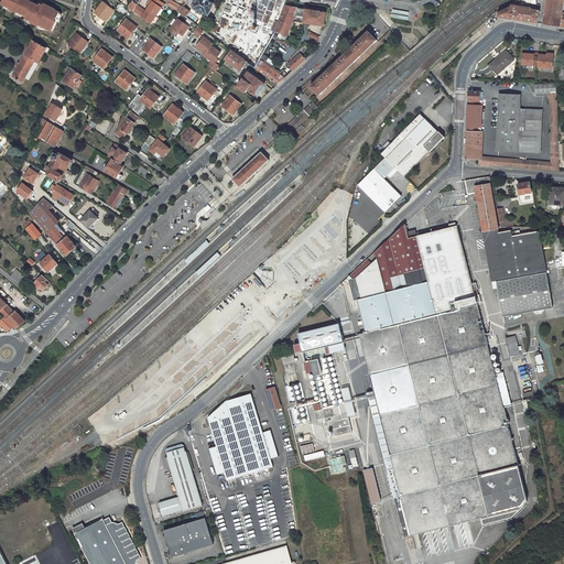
[(4,0),(2,6),(28,18),(26,19),(53,32),(57,23),(56,22),(61,13),(54,10),(44,4),(44,3),(41,2),(39,7),(24,0),(4,0)]
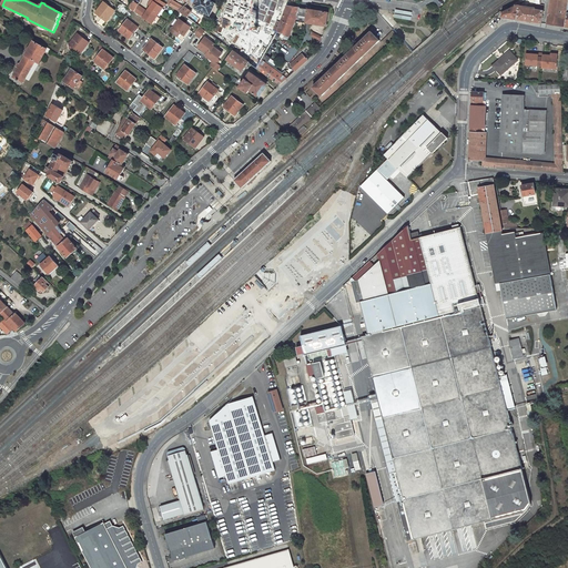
[(138,4),(130,0),(129,0),(130,9),(134,12),(138,6),(138,4)]
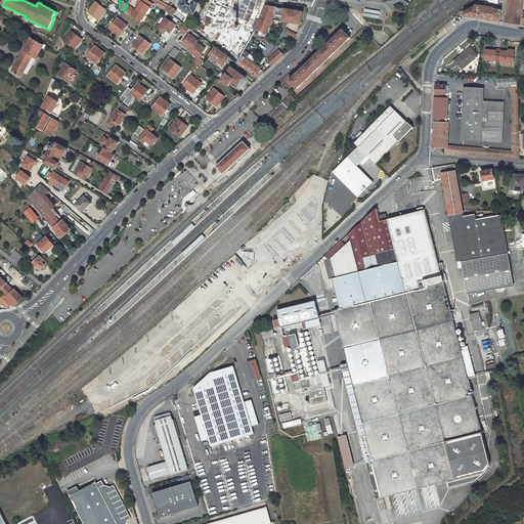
[(144,15),(154,4),(146,0),(139,0),(138,2),(140,4),(139,6),(136,9),(144,15)]
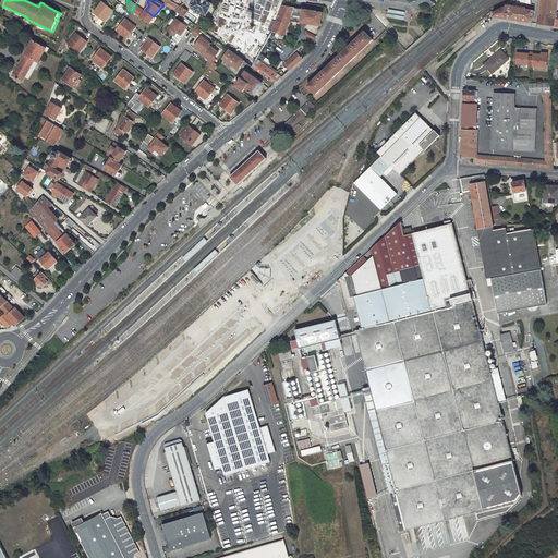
[(211,3),(204,0),(194,0),(191,8),(196,11),(201,13),(206,15),(211,3)]
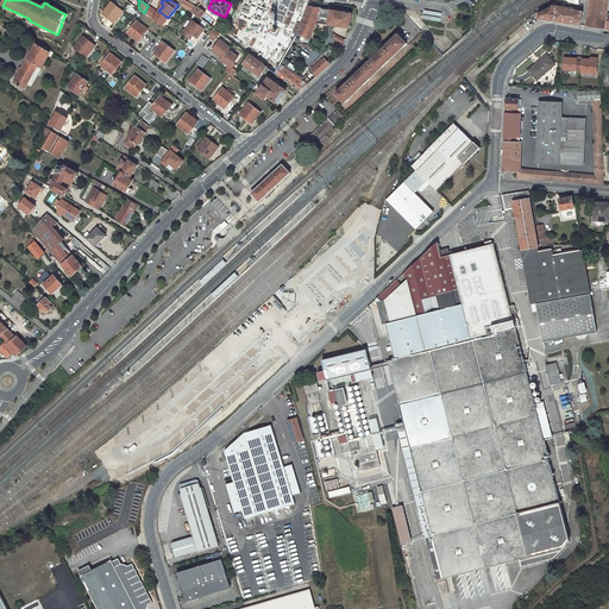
[(554,20),(557,8),(558,1),(558,0),(548,5),(550,8),(538,13),(538,18),(554,20)]
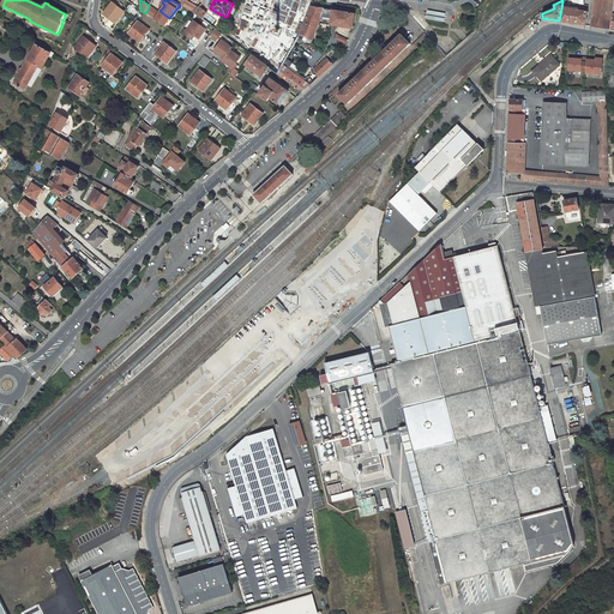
[(613,0),(594,0),(590,26),(611,29),(613,14),(613,0)]
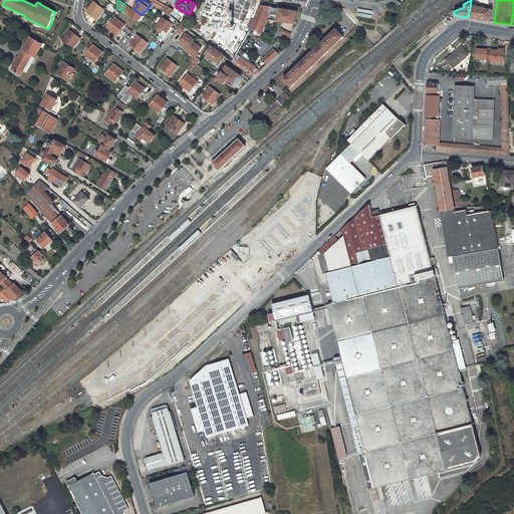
[(104,10),(94,2),(87,12),(97,20),(104,10)]
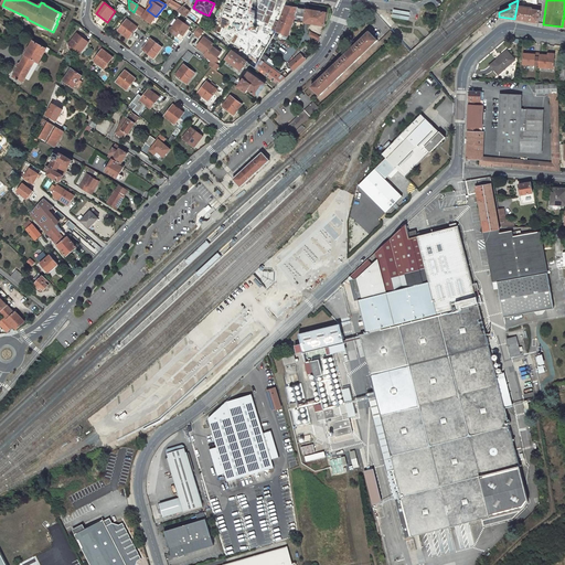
[(145,11),(137,6),(134,12),(150,24),(156,17),(147,10),(145,14),(144,13),(145,11)]
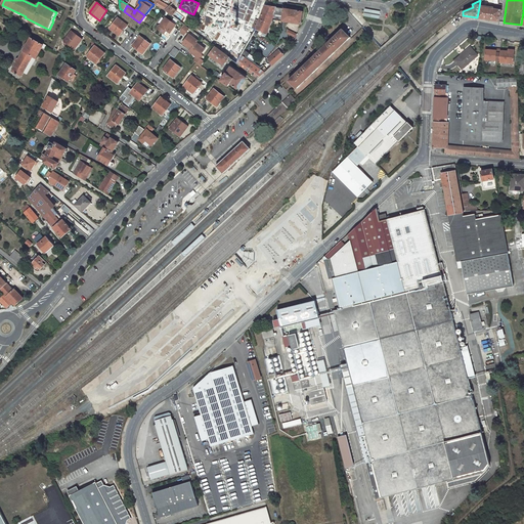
[(177,10),(170,5),(169,6),(164,10),(179,22),(182,17),(175,12),(177,10)]
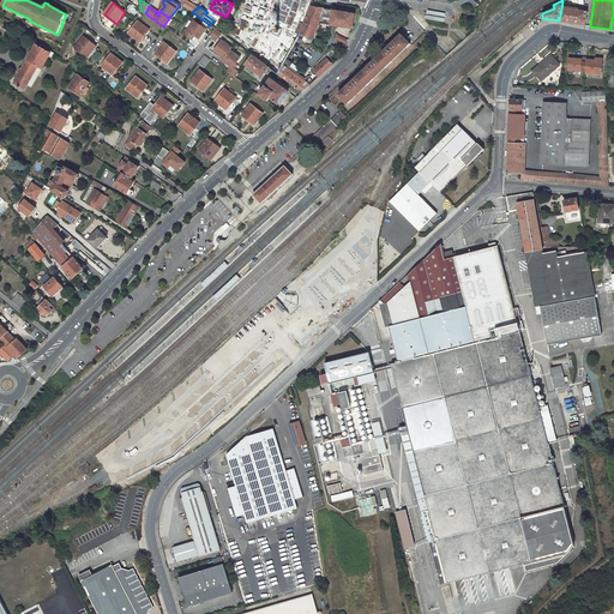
[(355,13),(311,6),(300,34),(299,34),(300,35),(313,40),(320,23),(353,29),(355,13)]
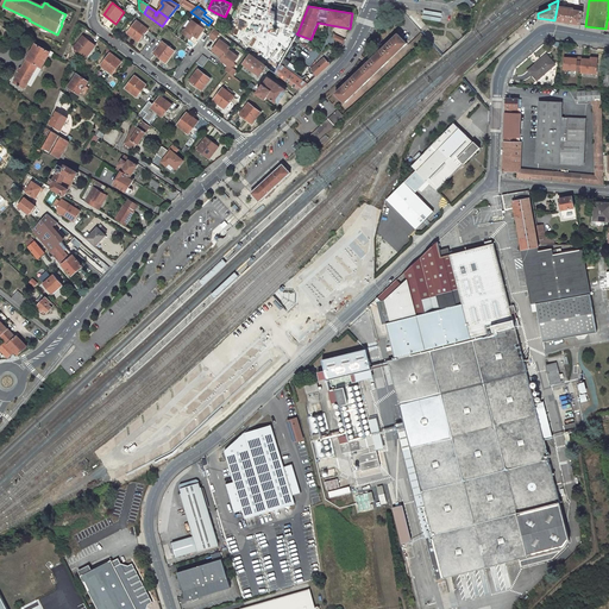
[(570,7),(570,10),(557,8),(554,20),(581,25),(583,8),(570,7)]
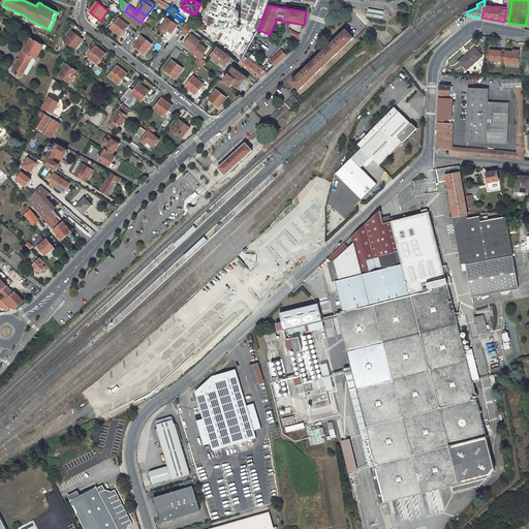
[(177,25),(167,18),(160,27),(159,26),(157,30),(163,34),(166,31),(170,34),(177,25)]
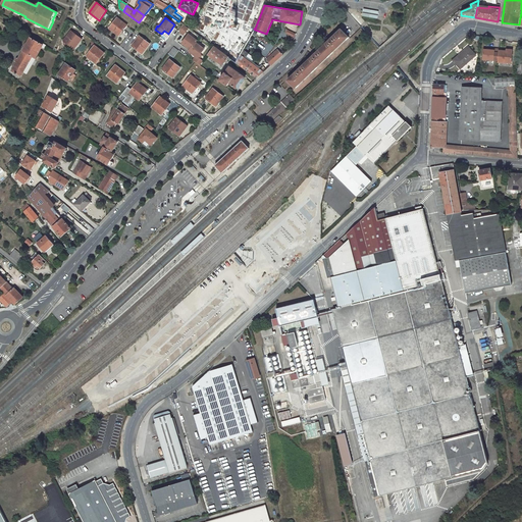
[(127,27),(118,18),(110,29),(119,37),(127,27)]
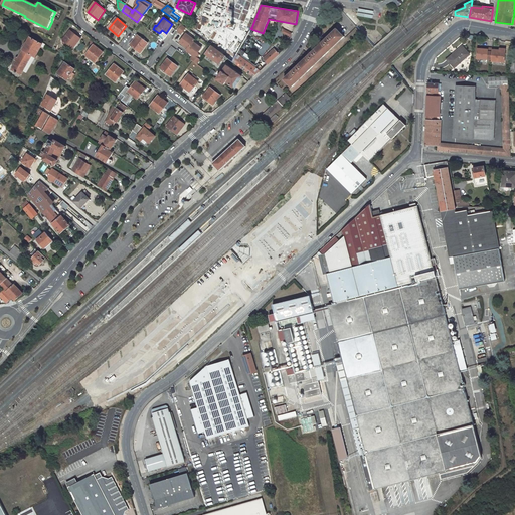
[(213,42),(211,46),(219,52),(232,27),(222,22),(213,42)]
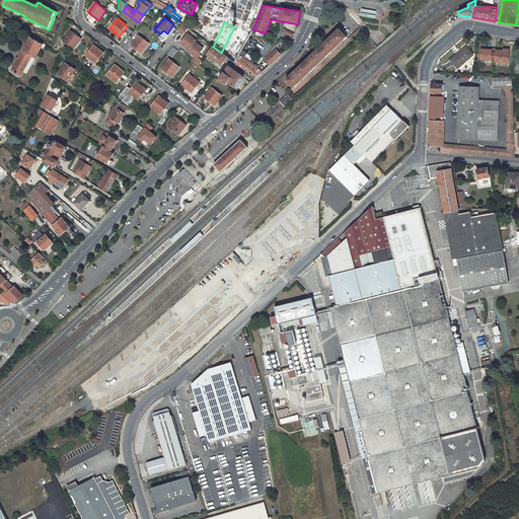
[(342,23),(290,74),(298,82),(350,31),(342,23)]
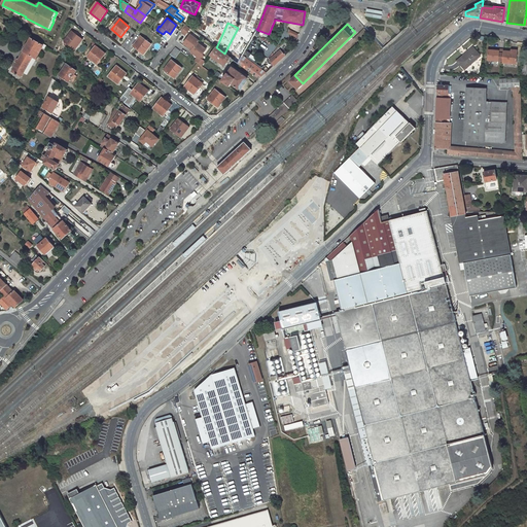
[(186,26),(181,32),(184,35),(189,28),(186,26)]
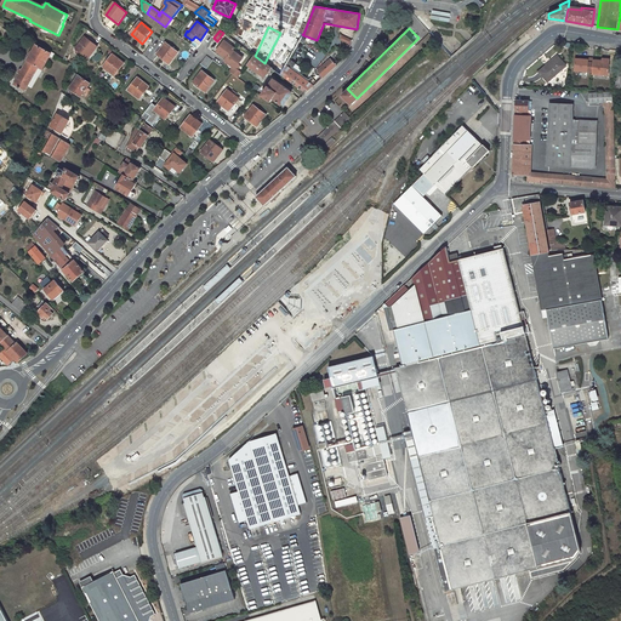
[(294,30),(272,68),(280,75),(290,60),(303,35),(302,34),(303,34),(298,32),(295,30),(294,30)]
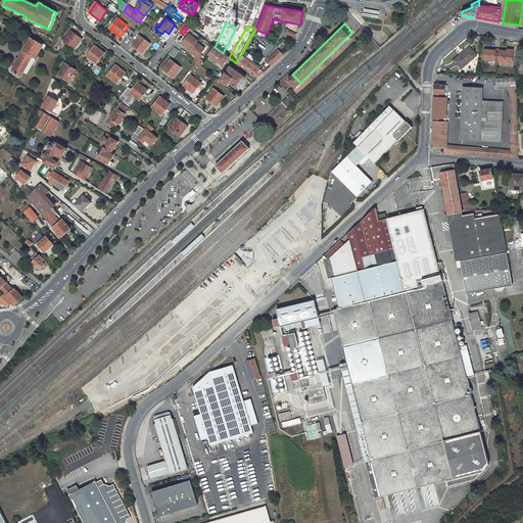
[(297,35),(288,30),(286,33),(295,38),(297,35)]
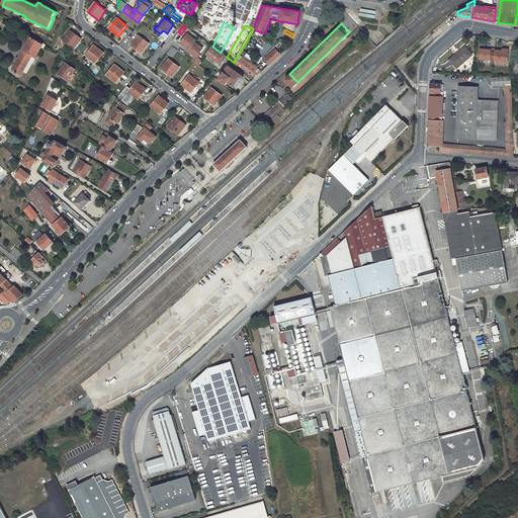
[(72,31),(64,40),(66,42),(64,45),(70,51),(73,48),(74,49),(82,39),(72,31)]
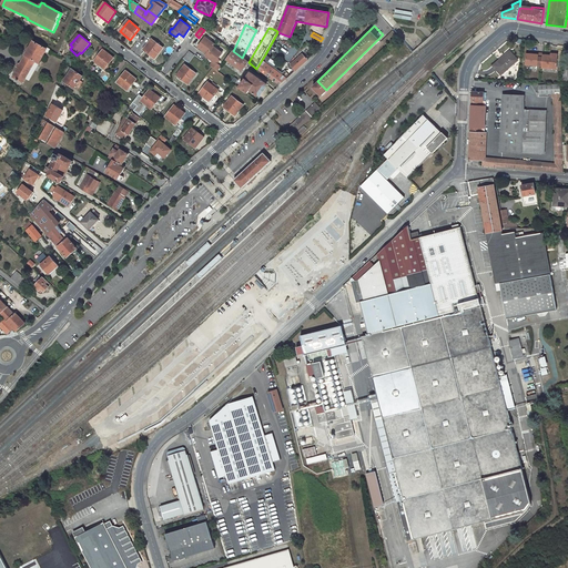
[(214,44),(204,38),(198,47),(206,53),(212,47),(213,47),(214,44)]
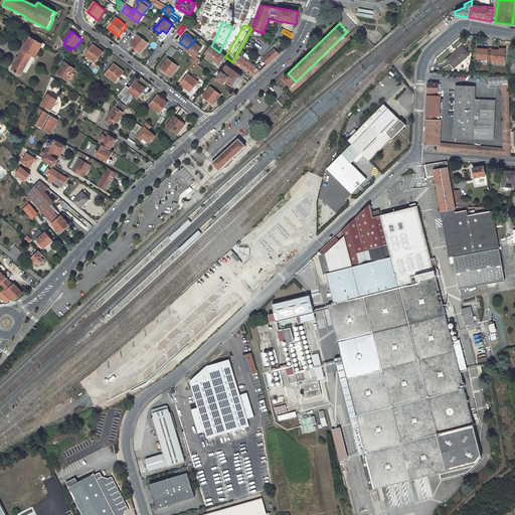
[(148,44),(138,36),(130,46),(141,54),(148,44)]
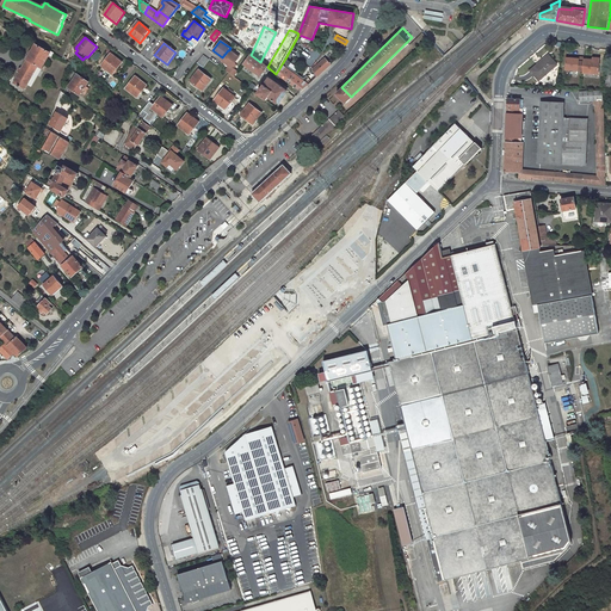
[(36,45),(14,84),(25,91),(28,85),(32,87),(48,59),(51,54),(36,45)]
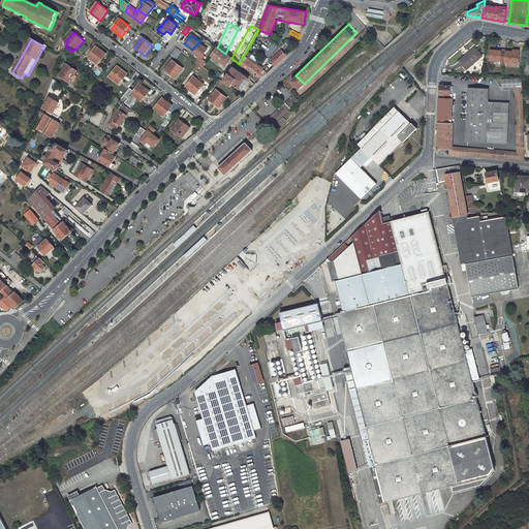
[(198,43),(197,43),(192,50),(191,52),(198,57),(199,58),(207,50),(198,43)]
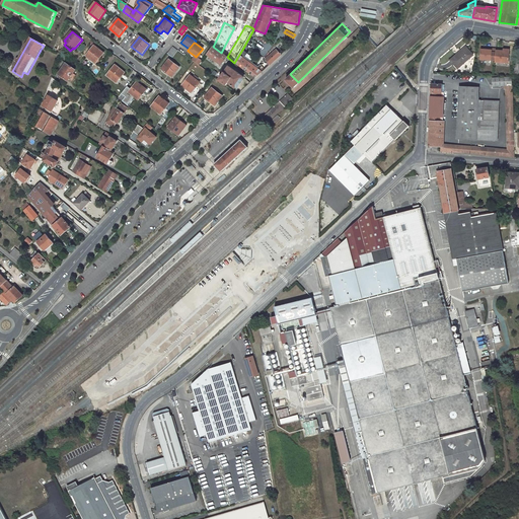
[(93,46),(85,56),(95,64),(103,54),(93,46)]
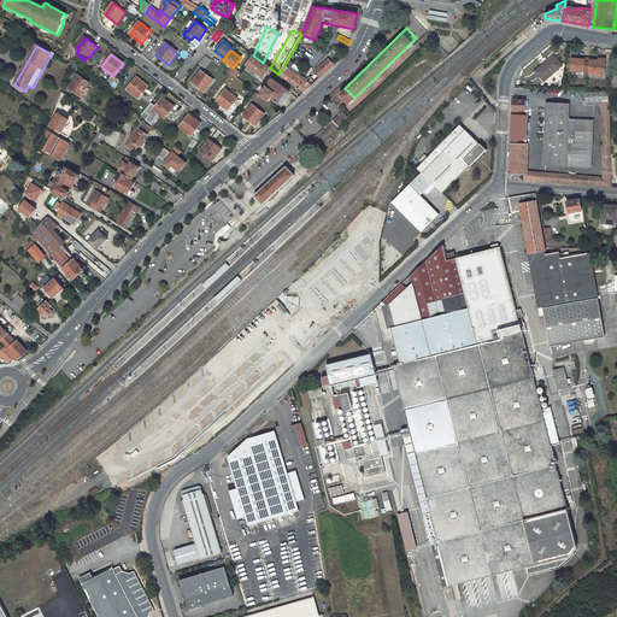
[(205,68),(211,60),(204,56),(199,63),(205,68)]
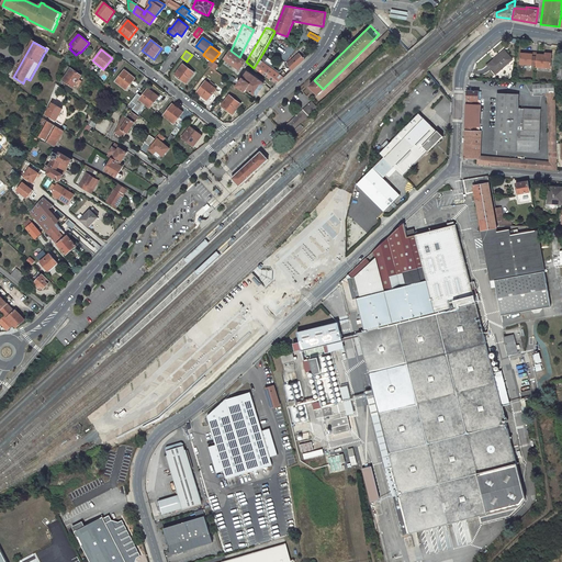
[(231,51),(229,51),(223,59),(227,63),(239,70),(246,62),(239,57),(231,51)]
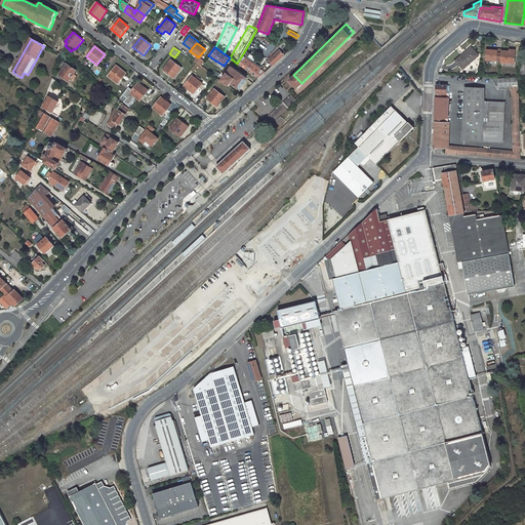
[(471,47),(455,61),(463,70),(478,55),(471,47)]
